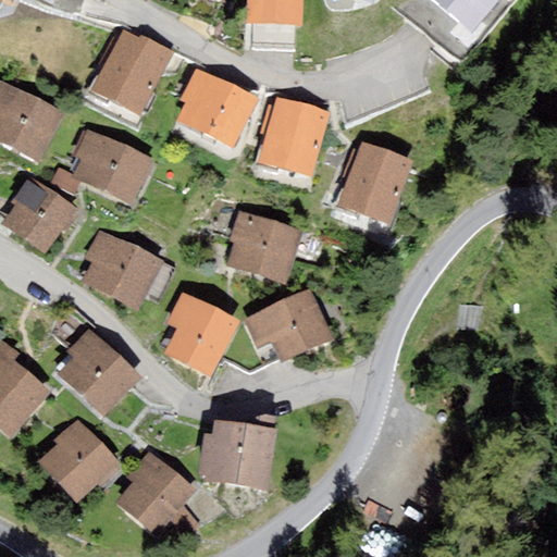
[(302,26),(302,0),(246,0),(246,24),(302,26)]
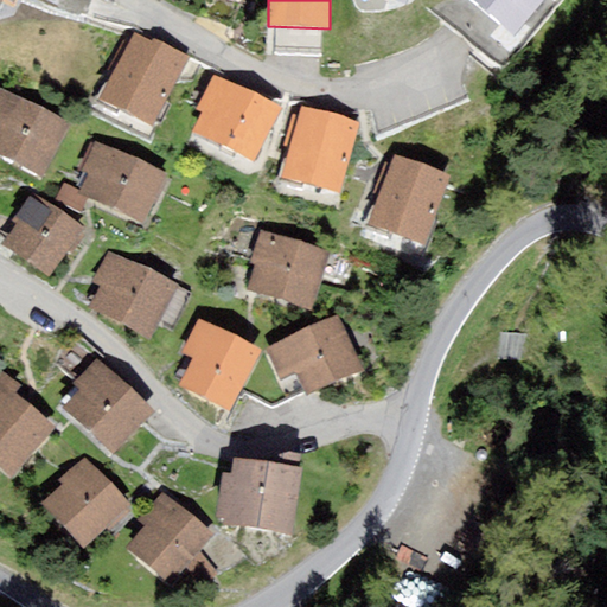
[(470,0),(513,36),(542,0),(470,0)]
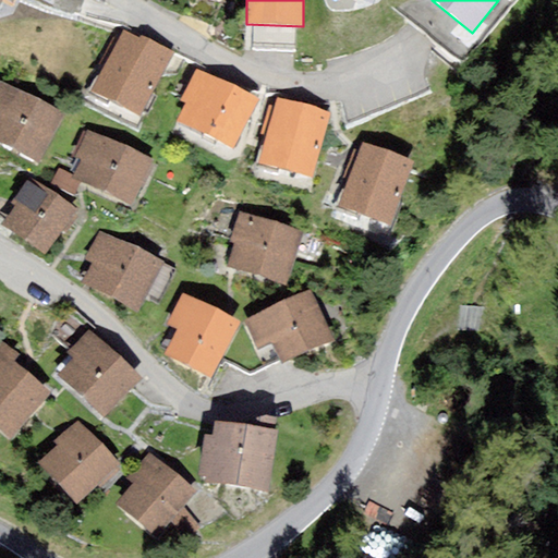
[(138,38),(124,31),(91,91),(137,117),(171,57),(173,51),(142,34),(138,38)]
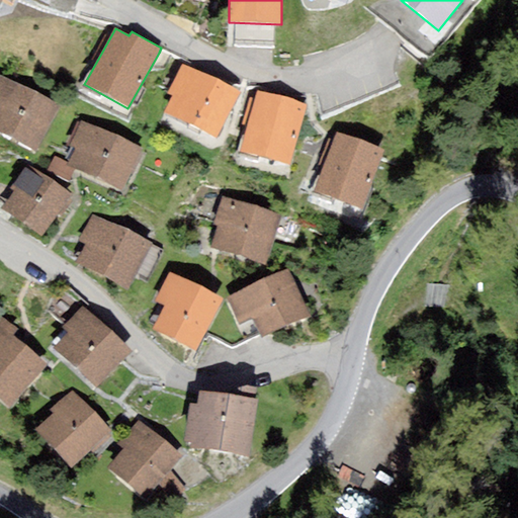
[(240,91),(182,64),(167,94),(171,96),(163,112),(218,138),(240,91)]
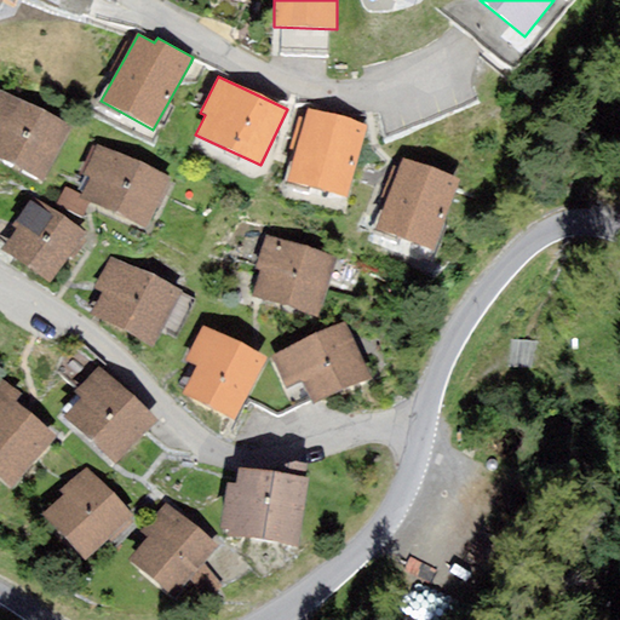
[(70,127),(0,90),(0,159),(42,182),(70,127)]
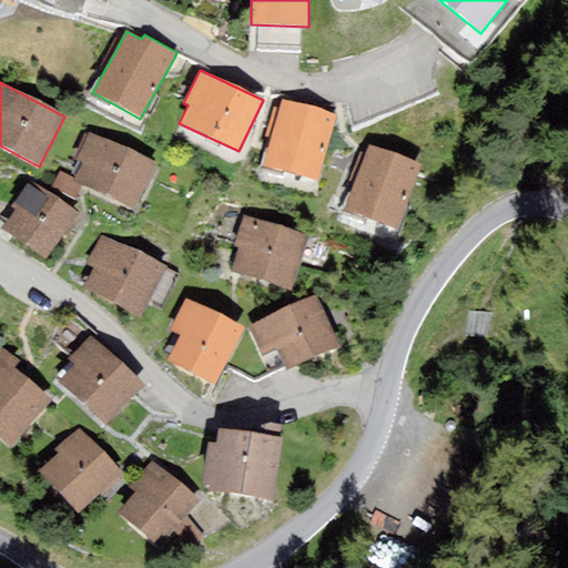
[(318,182),(336,115),(282,100),(280,109),(272,137),(263,168),(318,182)]
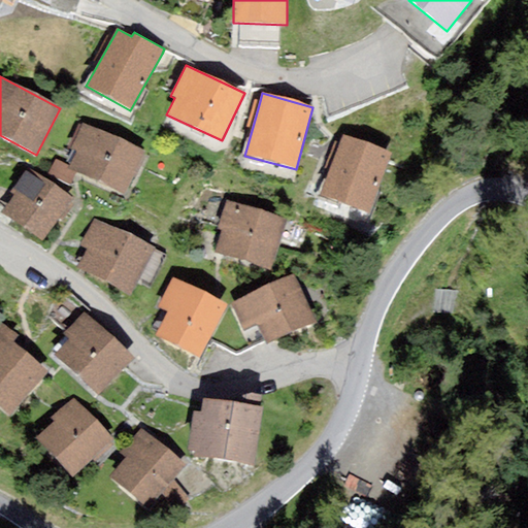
[(253,127),(260,101),(253,99),(245,126),(253,127)]
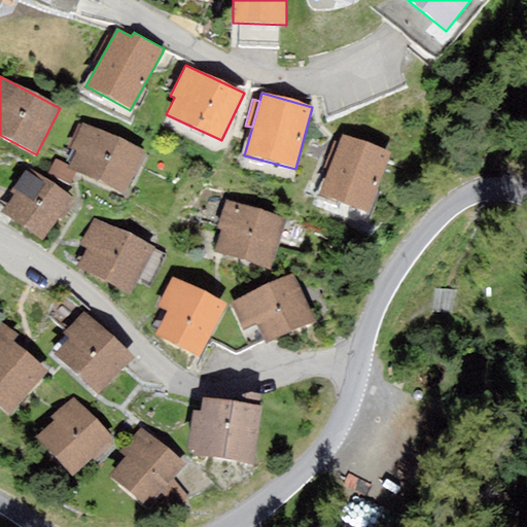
[(98,181),(119,138),(83,121),(70,147),(77,150),(69,167),(76,171),(98,181)]
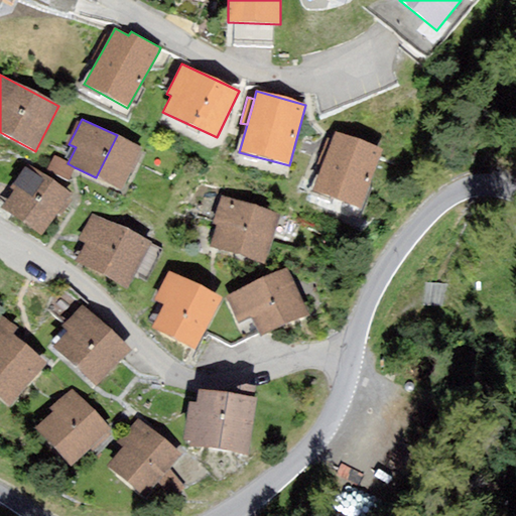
[(361,210),(383,149),(335,132),(333,140),(323,166),(313,192),(361,210)]
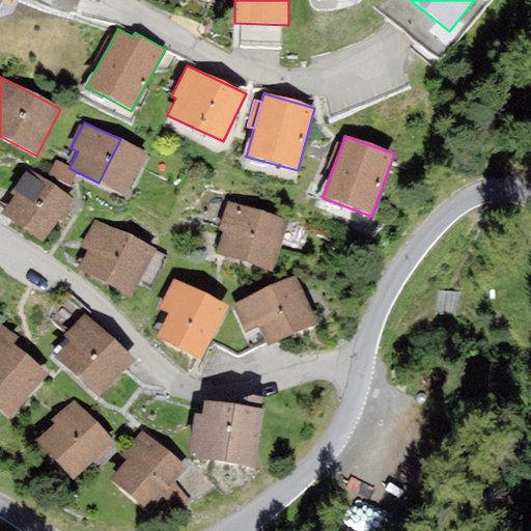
[(126,195),(146,151),(120,139),(99,183),(126,195)]
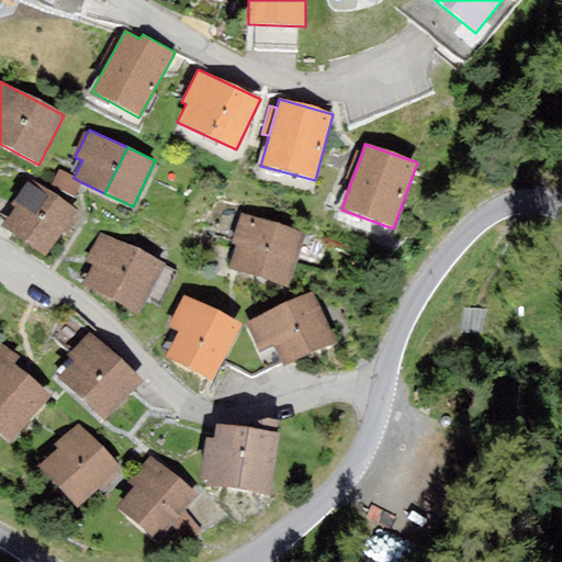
[(351,181),(362,153),(356,150),(346,179),(351,181)]
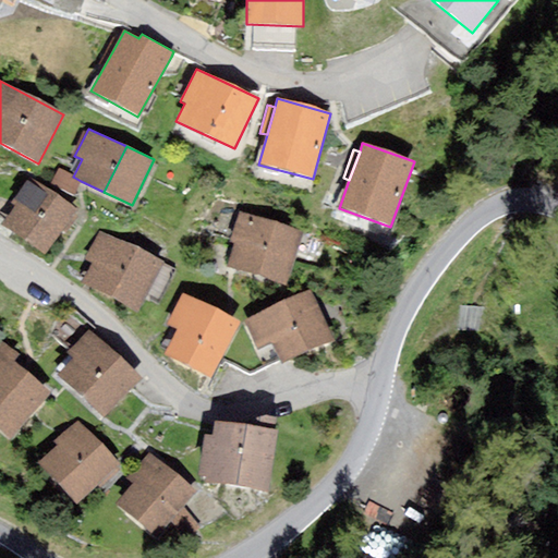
[(73,177),(58,169),(50,183),(74,195),(81,181),(73,177)]
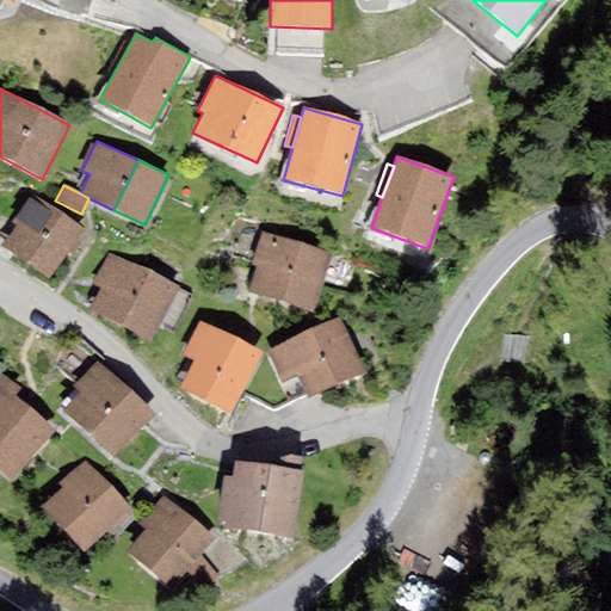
[(87,232),(35,197),(32,201),(29,198),(12,223),(16,226),(1,247),(50,279),(68,253),(72,255),(87,232)]
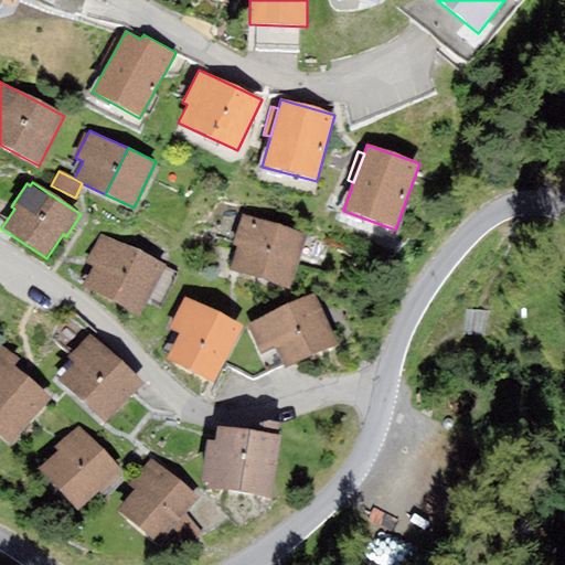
[(291,288),(308,235),(246,217),(242,215),(233,246),(237,247),(231,270),(291,288)]
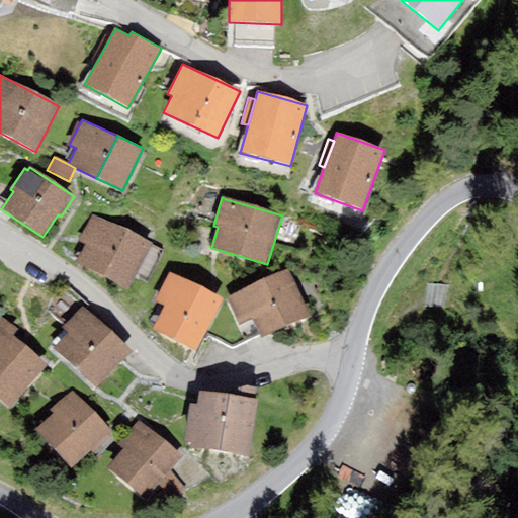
[(126,291),(152,243),(92,214),(77,241),(85,245),(75,264),(126,291)]
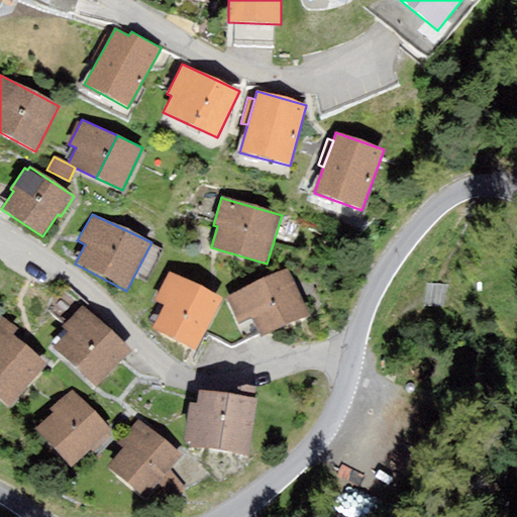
[(288,268),(225,297),(238,325),(250,319),(260,338),(310,315),(288,268)]
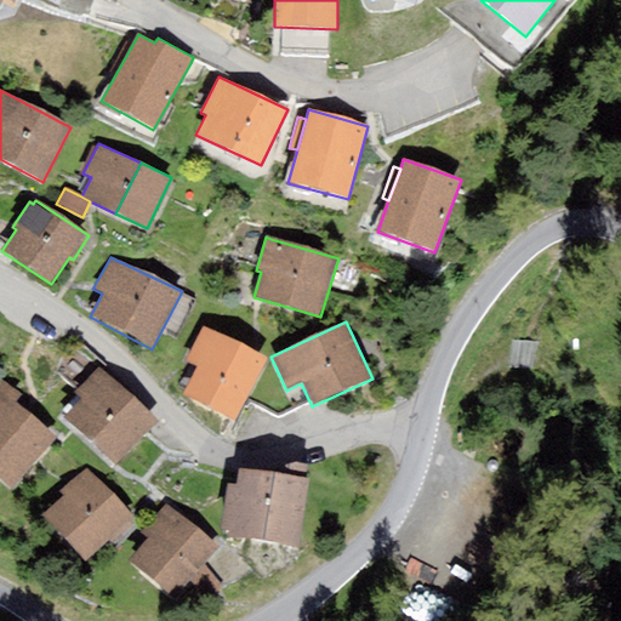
[(235,421),(267,358),(203,326),(186,362),(197,368),(183,394),(235,421)]
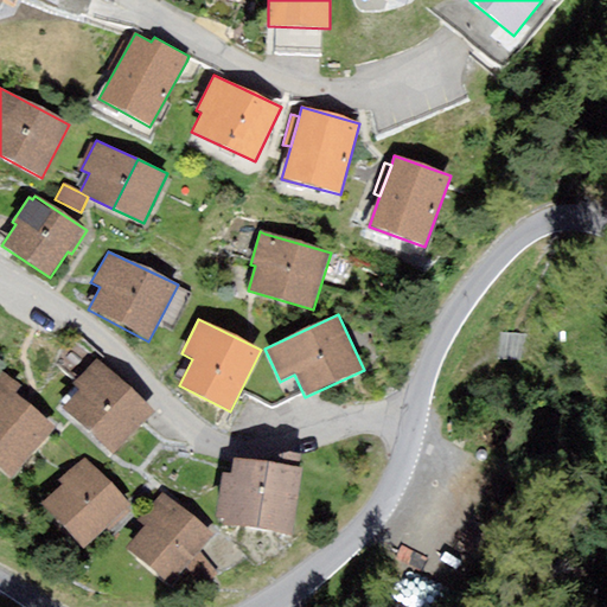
[(155,411),(96,359),(74,384),(80,390),(64,408),(116,454),(132,436),(155,411)]
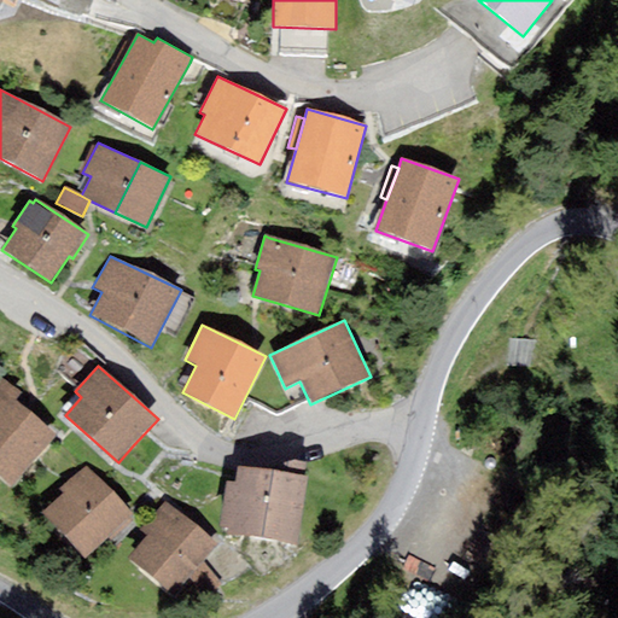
[(0,377),(0,448),(29,413),(15,401),(21,392),(1,377),(0,377)]
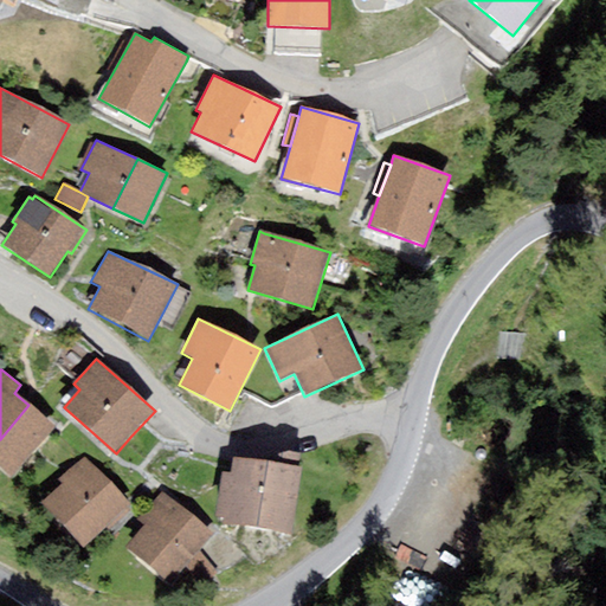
[(0,469),(11,478),(55,427),(28,405),(0,439),(0,469)]
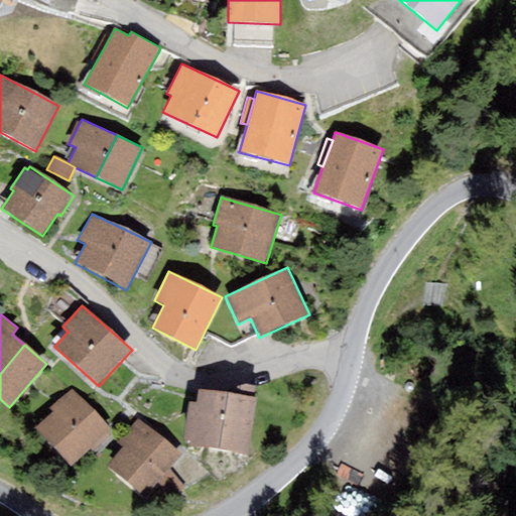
[(247,456),(257,399),(200,389),(197,403),(189,402),(183,438),(190,440),(189,445),(247,456)]
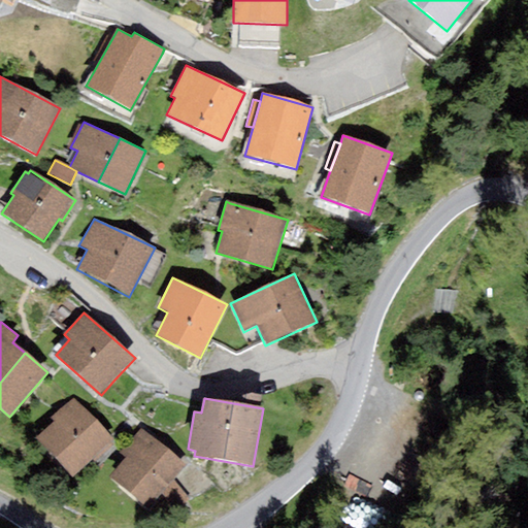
[(117,442),(74,399),(52,418),(55,421),(37,439),(75,476),(93,459),(96,463),(117,442)]
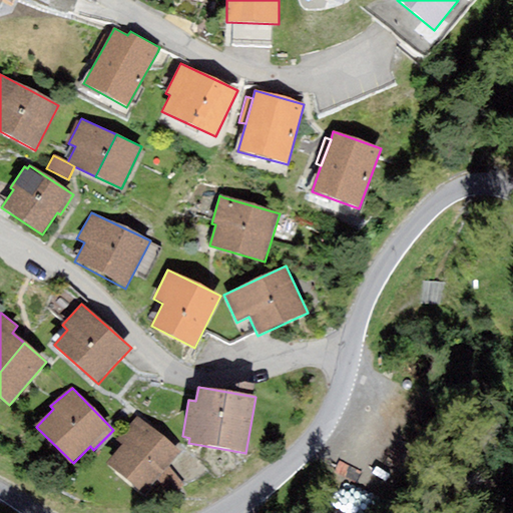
[(137,416),(116,440),(123,446),(108,464),(144,495),(180,452),(137,416)]
